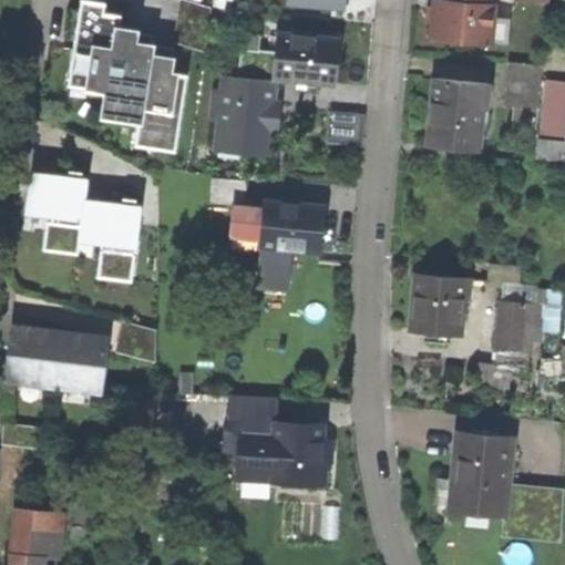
[(105,4),(80,0),(65,88),(105,93),(102,116),(140,123),(136,143),(172,149),(183,79),(167,76),(172,51),(152,48),(153,38),(139,36),(140,30),(121,27),(122,18),(104,14),(105,4)]
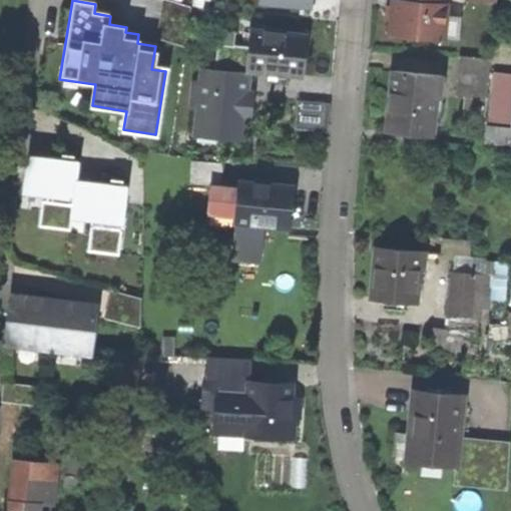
[(312,10),(313,0),(259,0),(259,4),(312,10)]
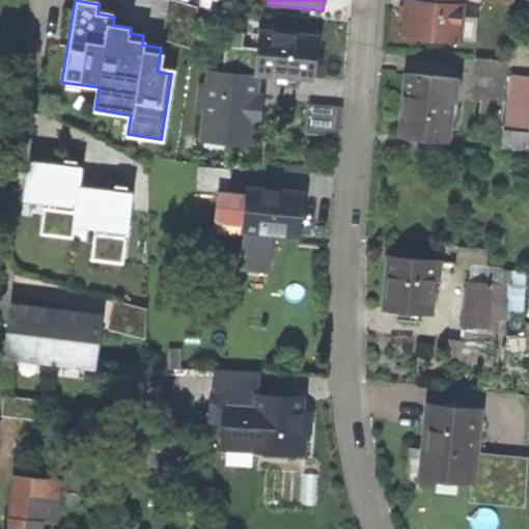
[(460,44),(463,4),(405,0),(401,38),(460,44)]
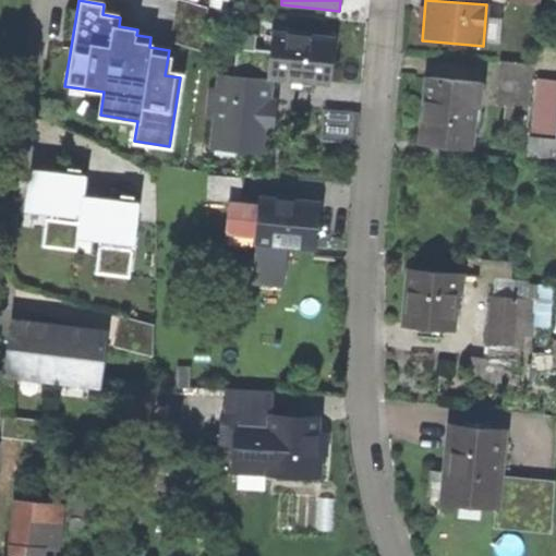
[(330,86),(335,38),(273,33),(268,80),(275,81),(330,86)]
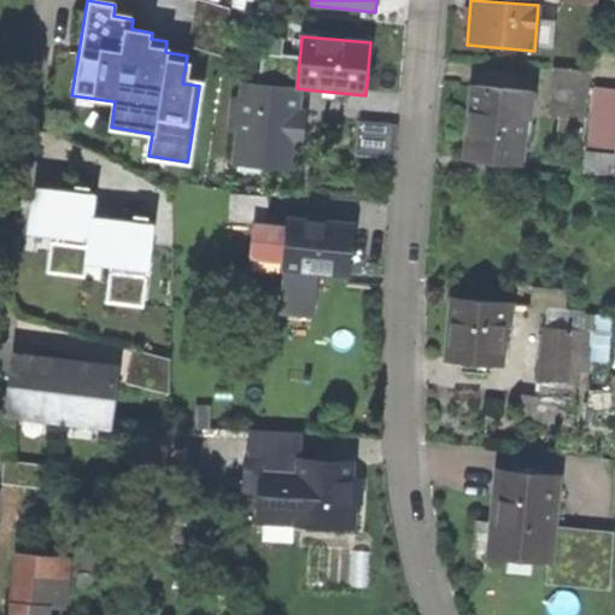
[(589,74),(554,70),(548,117),(584,121),(589,74)]
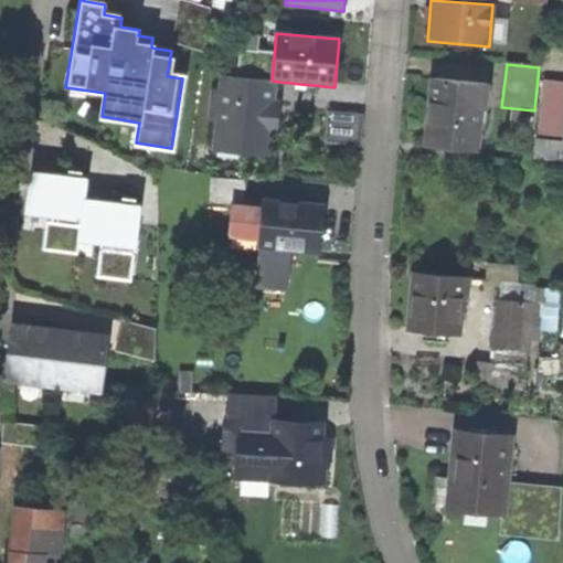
[(272,81),(219,76),(218,91),(210,89),(206,120),(213,120),(210,152),(268,158),(271,135),(277,136),(280,102),(276,101),(278,82),(272,81)]
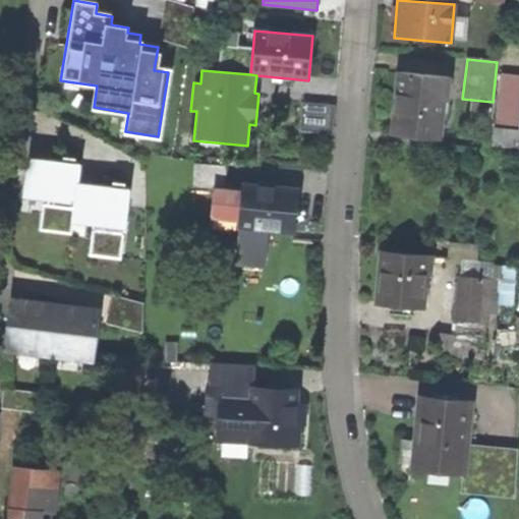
[(448,79),(396,73),(389,135),(441,141),(448,79)]
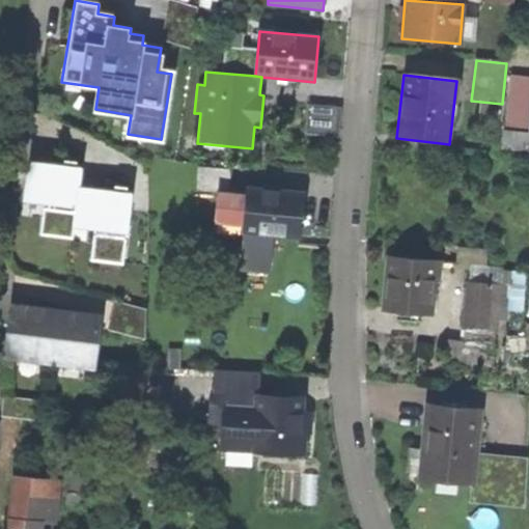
[(338,132),(340,109),(309,107),(307,130),(338,132)]
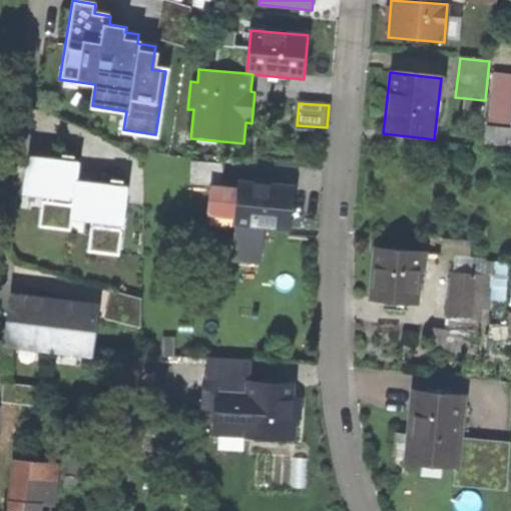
[(76,180),(78,161),(26,154),(21,193),(43,196),(39,227),(69,231),(71,218),(76,180)]
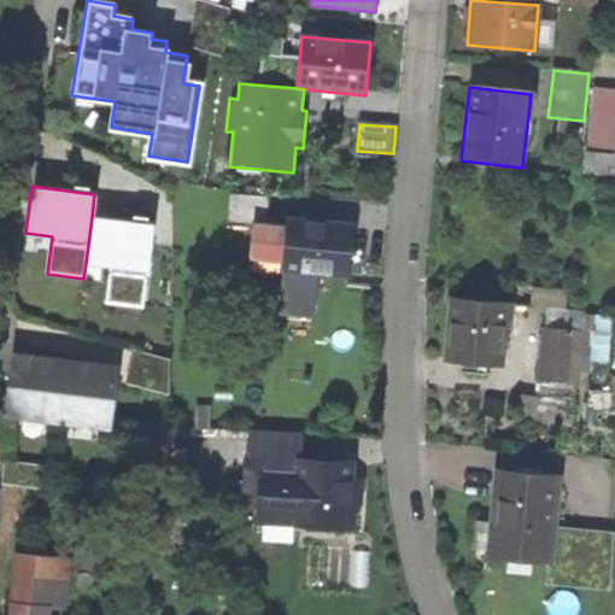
[(268,198),(229,194),(227,223),(251,224),(267,226),(268,198)]
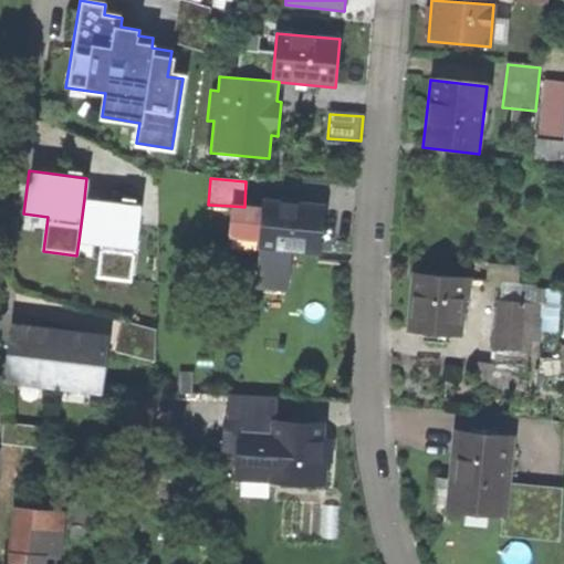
[(141,206),(84,199),(79,241),(101,244),(96,278),(131,282),(141,206)]
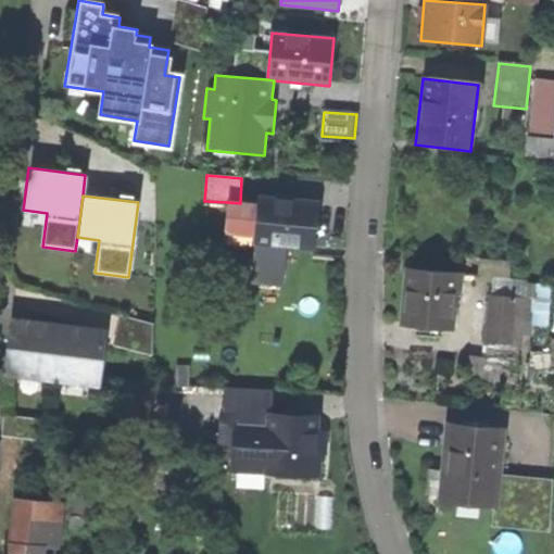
[(315,252),(319,201),(259,197),(259,204),(240,203),(226,202),(224,236),(254,238),(253,247),(286,249),(315,252)]
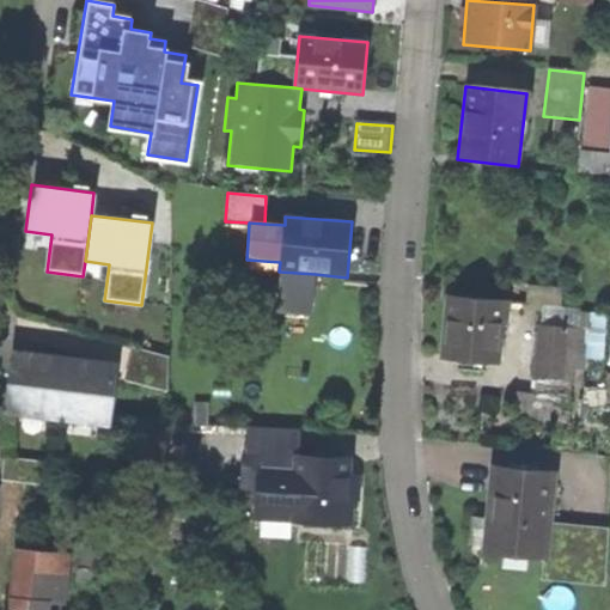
[(315,274),(279,272),(276,313),(311,316),(315,274)]
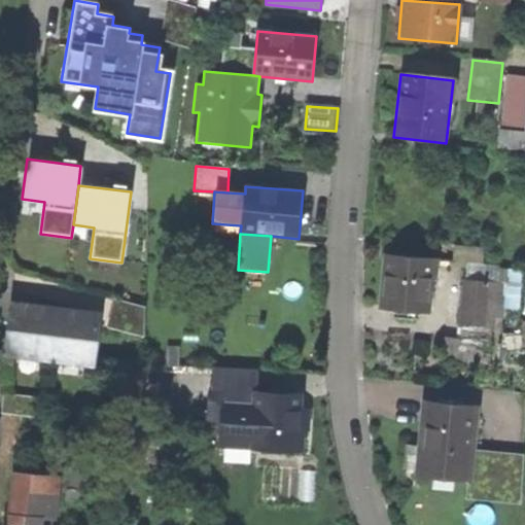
[(436,261),(384,255),(379,309),(430,314),(436,261)]
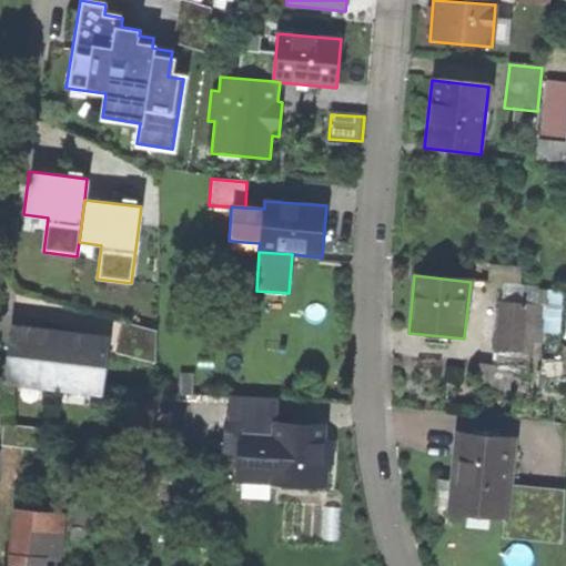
[(536,290),(504,286),(503,303),(498,302),(495,352),(498,352),(529,354),(538,355),(542,305),(535,305),(536,290)]
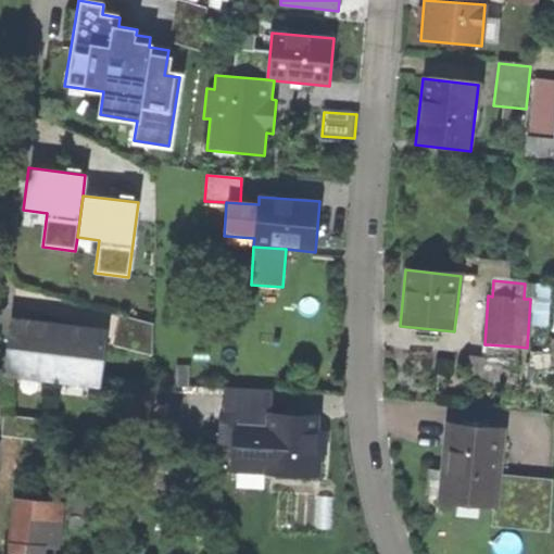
[(153,325),(120,316),(113,345),(151,356),(153,325)]
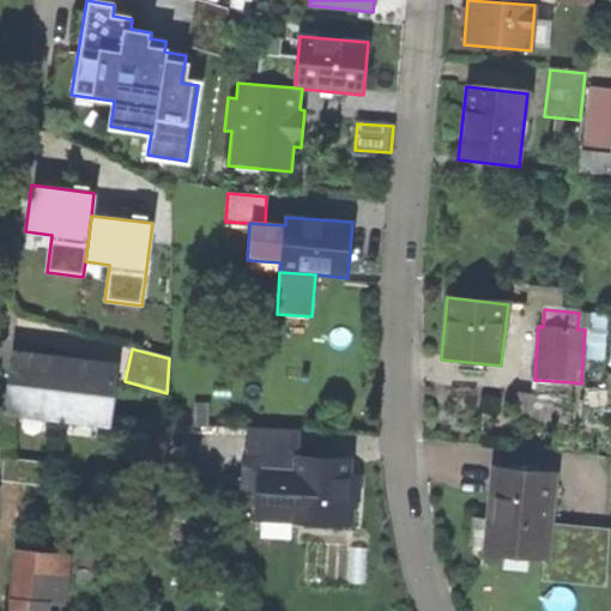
[(59,419),(66,357),(12,351),(5,413),(59,419)]
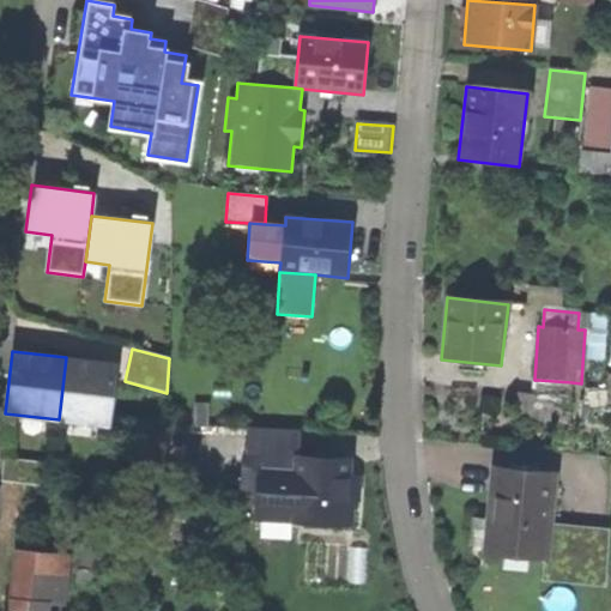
[(118,363),(66,357),(59,419),(110,425),(118,363)]
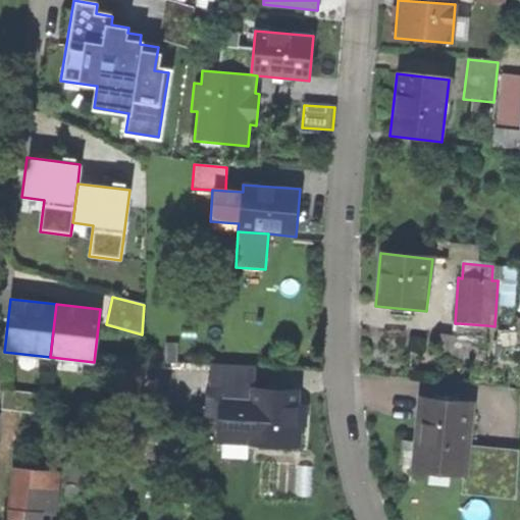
[(486,325),(458,323),(457,336),(438,334),(436,358),(519,365),(519,344),(484,341),(486,325)]
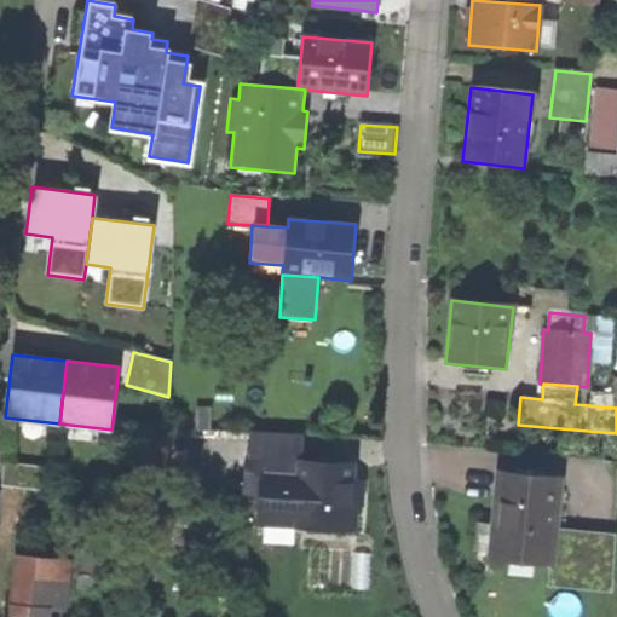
[(303,434),(248,432),(246,476),(259,476),(301,477),(301,462),(303,434)]
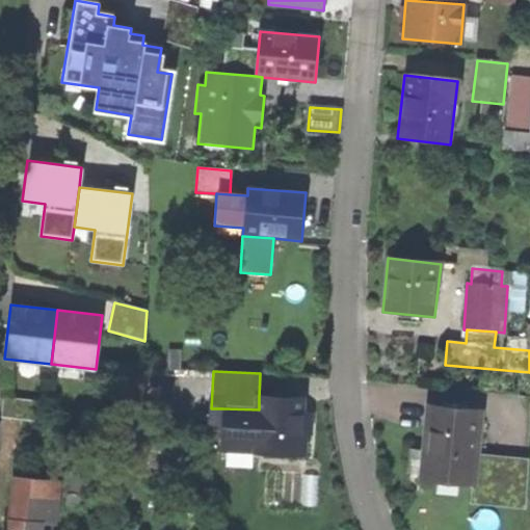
[(45,402),(3,397),(1,418),(42,423),(45,402)]
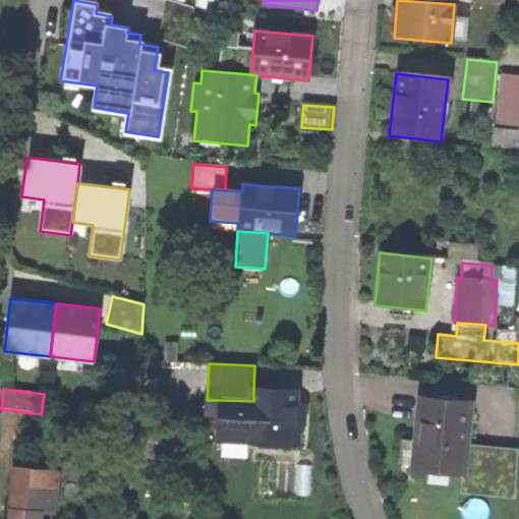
[(298,391),(253,389),(253,401),(218,400),(216,443),(296,446),(298,391)]
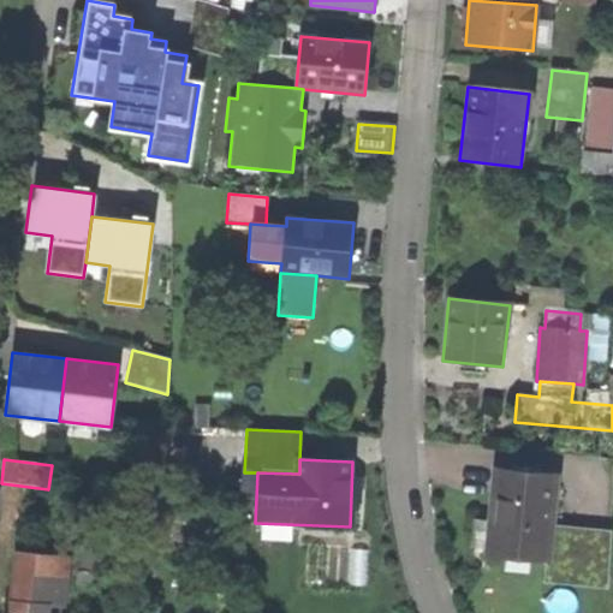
[(557,475),(493,469),(484,557),(548,563),(551,527),(557,475)]
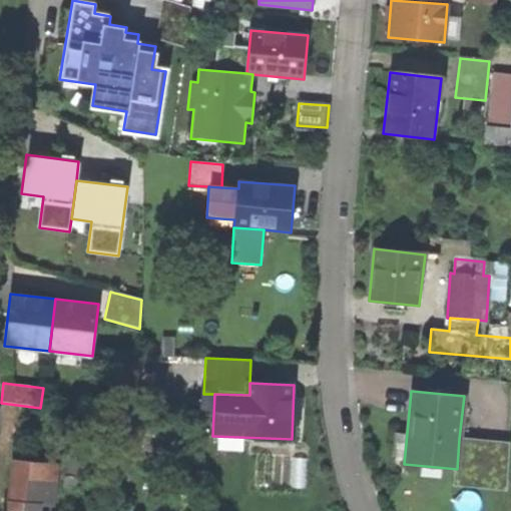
[(510,443),(459,439),(457,469),(455,486),(506,490),(510,443)]
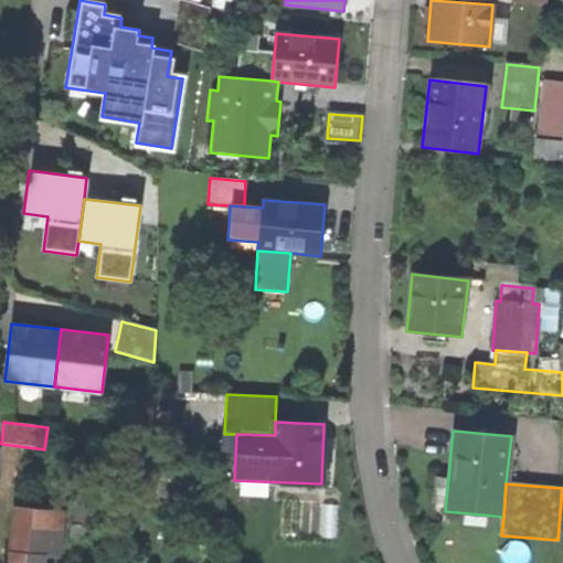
[(73,502),(68,537),(101,541),(105,506),(73,502)]
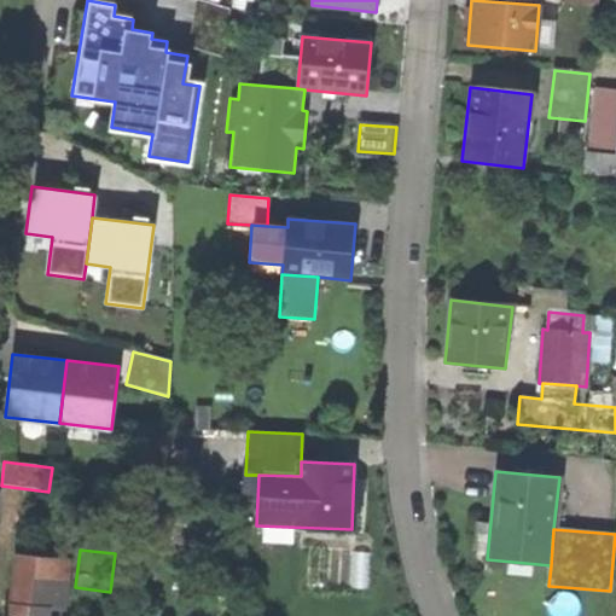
[(71,559),(13,553),(9,604),(51,608),(67,610),(71,559)]
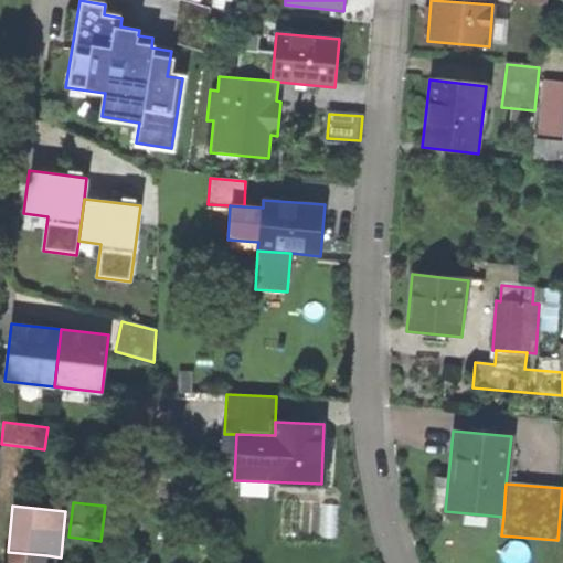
[(45,562),(46,555),(8,552),(7,562),(45,562)]
